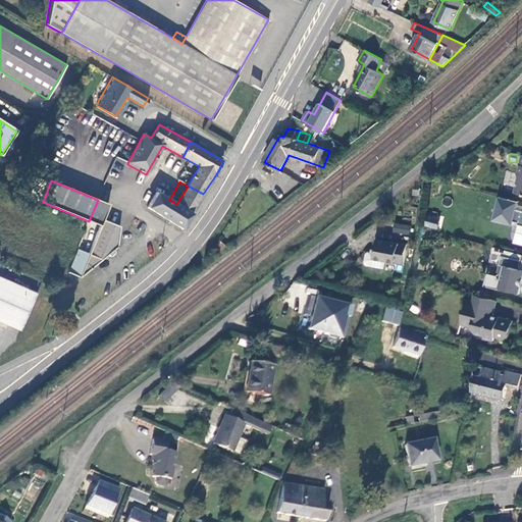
[(181,228),(203,194),(188,186),(188,187),(176,204),(169,200),(156,193),(147,207),(181,228)]
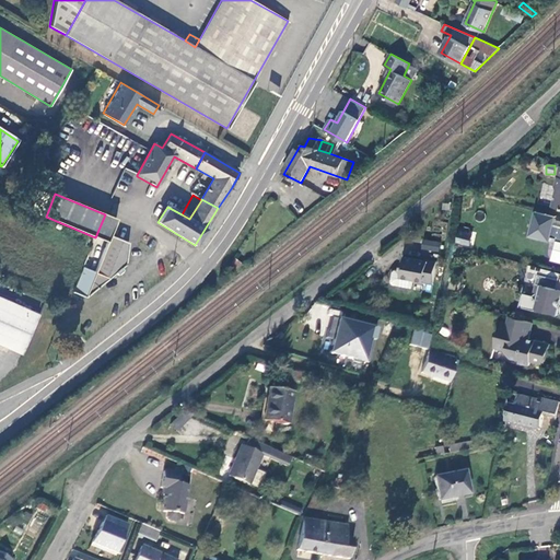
[(105,214),(95,237),(108,243),(112,235),(118,220),(105,214)]
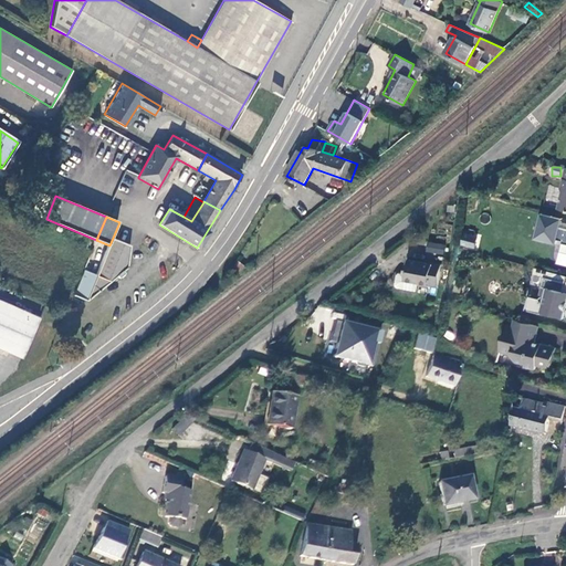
[(565,230),(559,229),(561,223),(541,218),(535,240),(555,245),(556,241),(562,243),(562,245),(565,245),(565,230)]
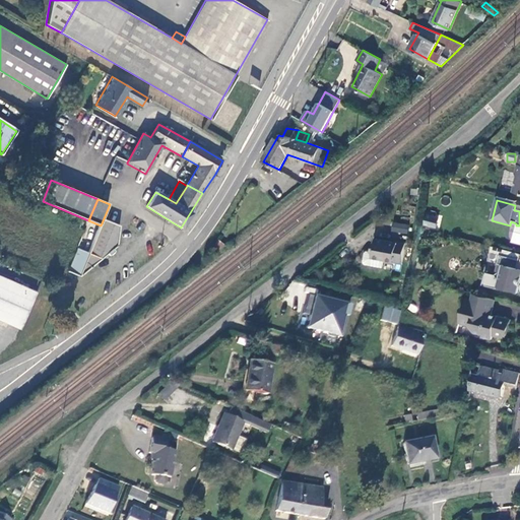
[(425,212),(424,226),(439,229),(441,214),(425,212)]
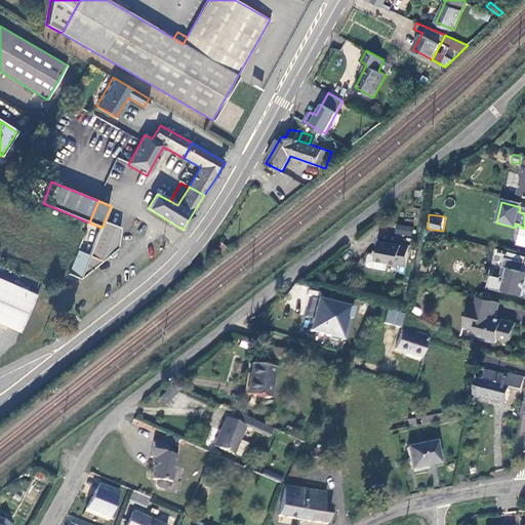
[(121,228),(105,220),(102,228),(89,256),(102,261),(118,248),(121,228)]
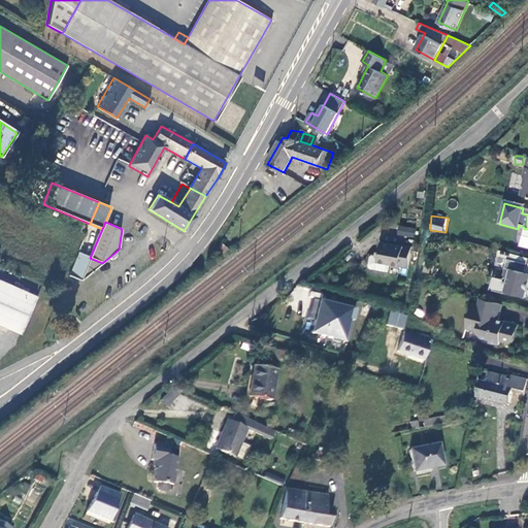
[(398,226),(397,236),(415,237),(416,228),(398,226)]
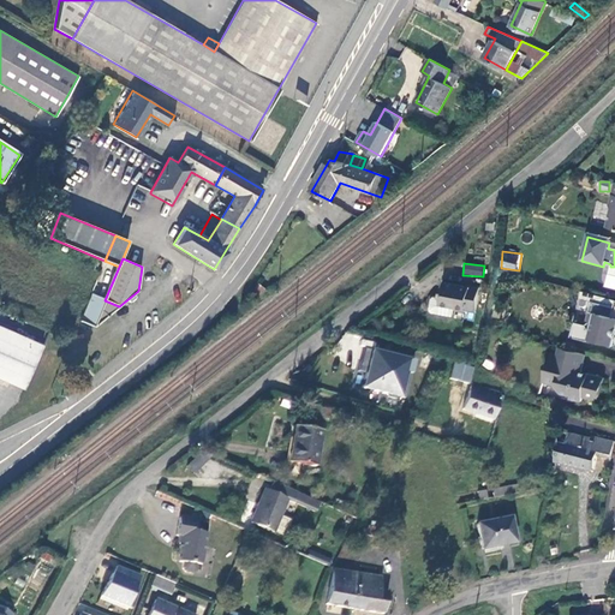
[(441,305),(457,309),(457,311),(466,314),(467,311),(477,312),(481,290),(472,287),(471,288),(446,282),(441,305)]
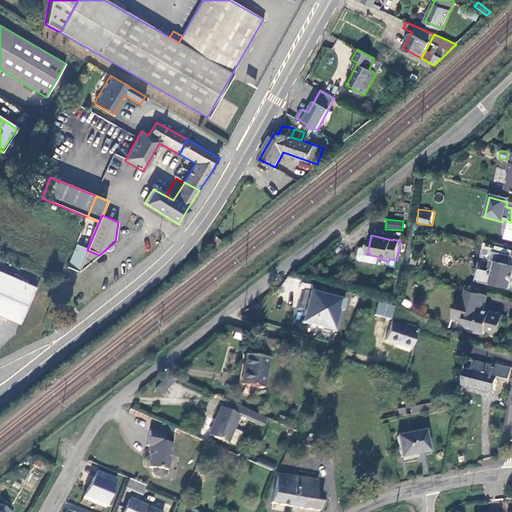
[(212,242),(217,246),(223,241),(216,236),(212,242)]
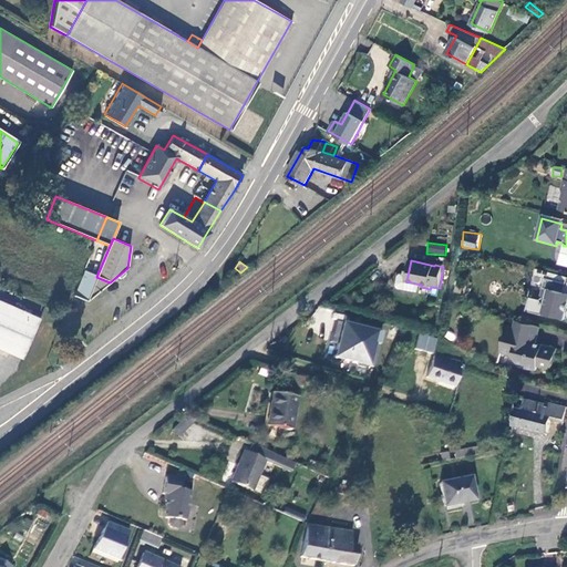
[(110,282),(96,277),(86,301),(110,282)]
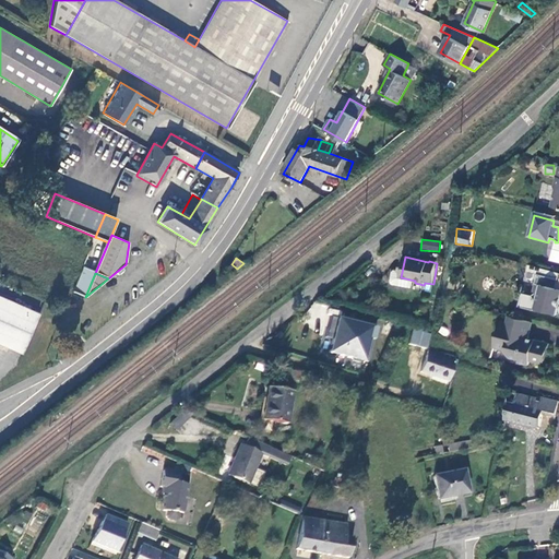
[(558,289),(557,289),(558,281),(538,275),(533,297),(536,302),(534,310),(558,316),(558,310),(558,289)]
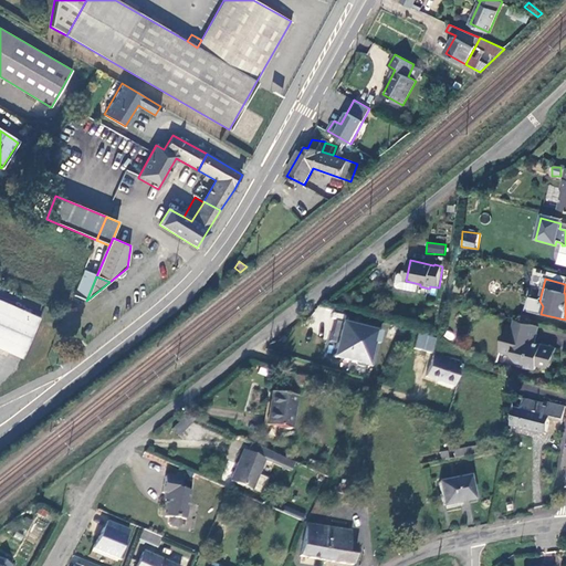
[(1,302),(11,307),(13,302),(3,297),(1,302)]
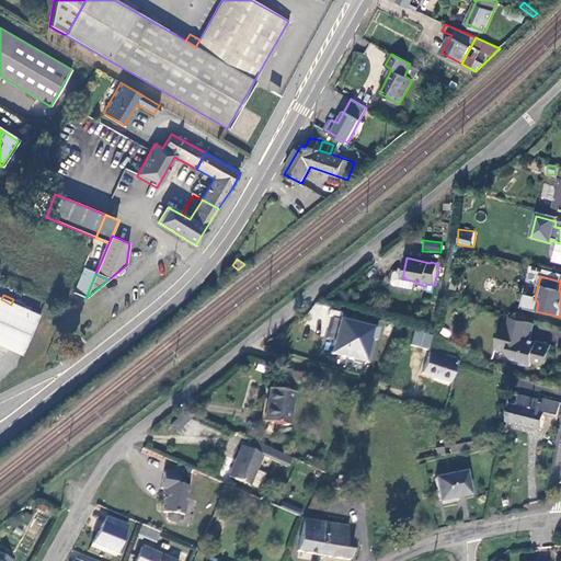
[(38,317),(11,305),(1,299),(0,298),(0,345),(21,355),(38,317)]
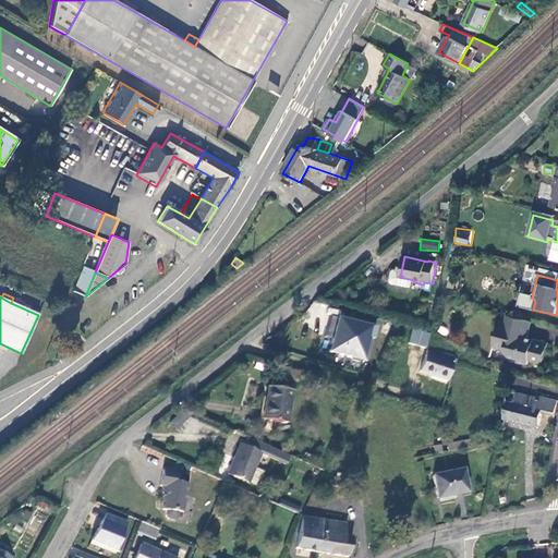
[(374,324),(337,314),(327,352),(365,362),(374,324)]
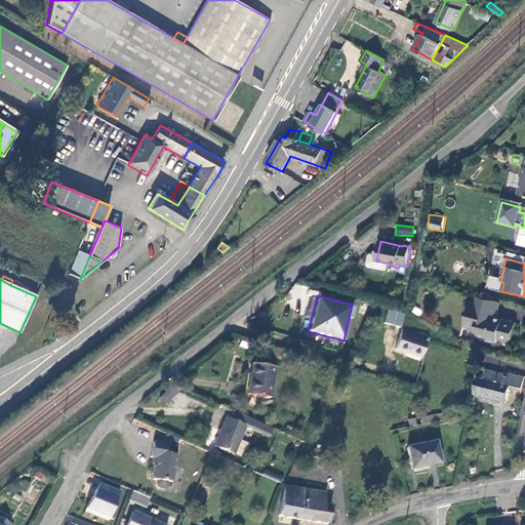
[(500,304),(478,297),(476,305),(471,304),(465,327),(476,330),(480,336),(488,338),(487,341),(497,344),(498,339),(506,342),(508,336),(513,338),(516,324),(496,319),(500,304)]
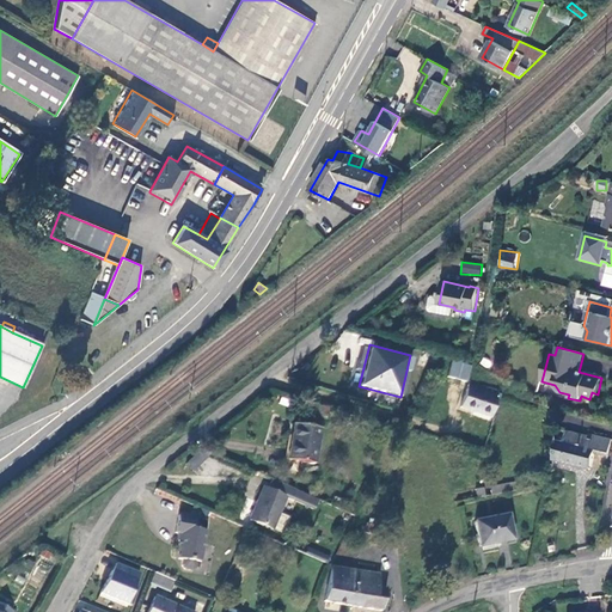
[(451,361),(446,378),(466,383),(471,367),(451,361)]
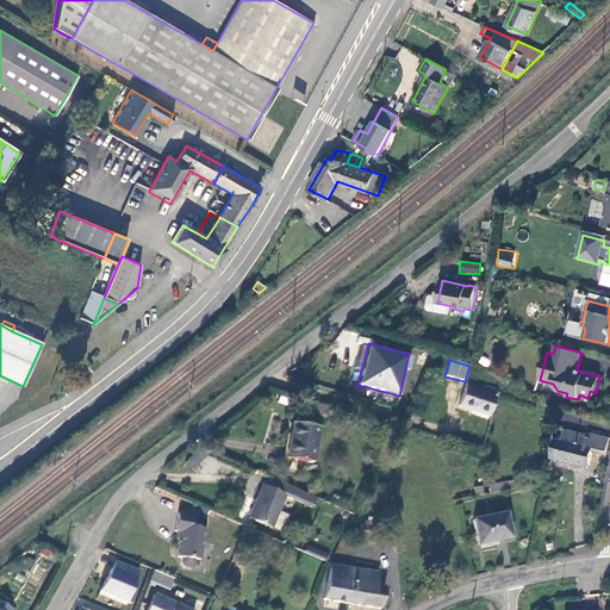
[(460,406),(491,416),(497,397),(498,392),(470,384),(467,383),(460,406)]
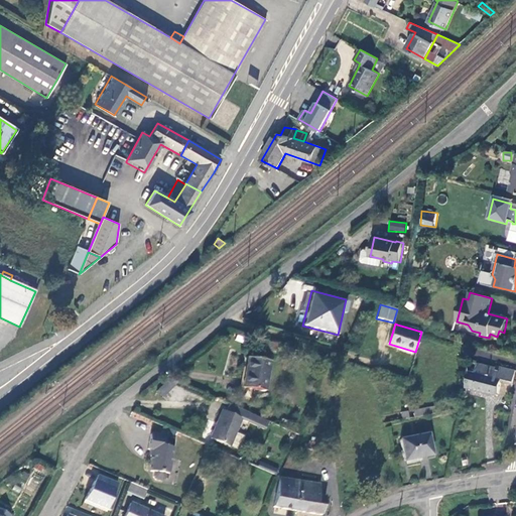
[(279,347),(267,343),(265,348),(277,353),(279,347)]
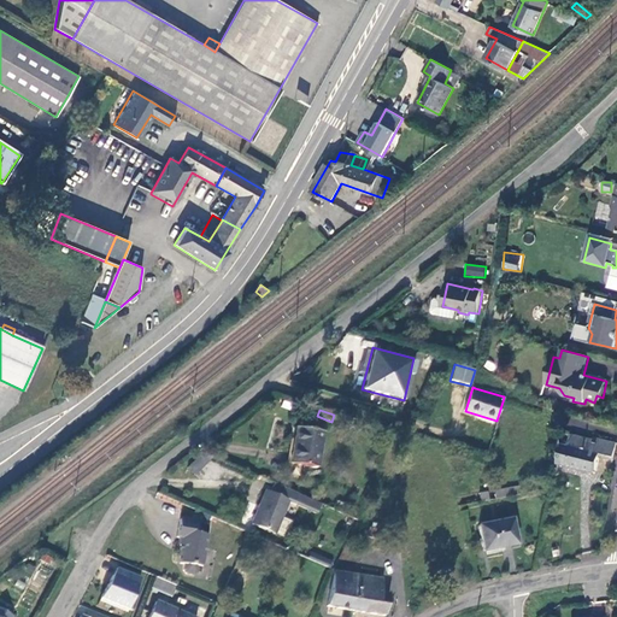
[(292,456),(291,464),(317,468),(323,433),(297,429),(292,456)]
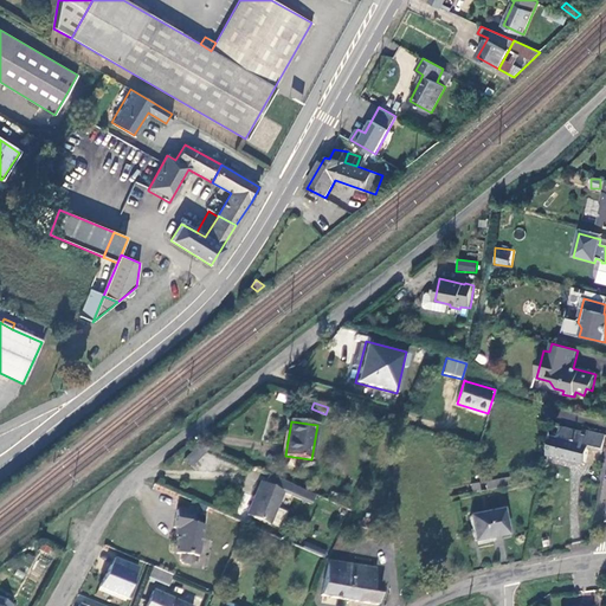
[(553,437),(549,457),(585,465),(590,449),(603,452),(605,438),(605,434),(586,431),(585,433),(562,427),(560,438),(553,437)]
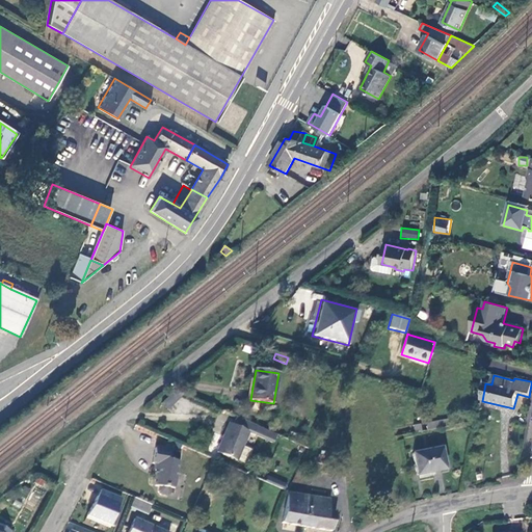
[(175,391),(159,404),(165,411),(182,395),(175,391)]
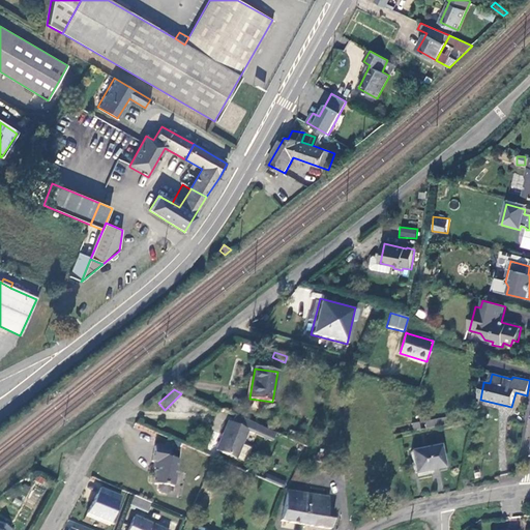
[(273,432),(236,415),(233,422),(229,421),(216,449),(236,459),(249,430),(257,433),(270,439),(273,432)]
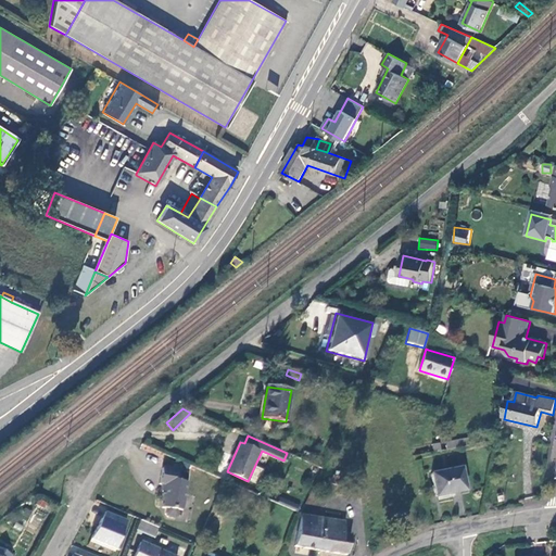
[(446,450),(474,445),(472,438),(445,442),(446,450)]
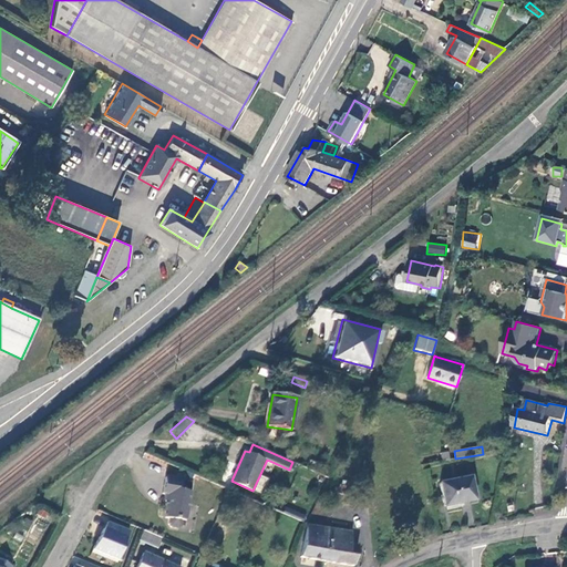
[(275,463),(267,460),(253,491),(261,494),(275,463)]
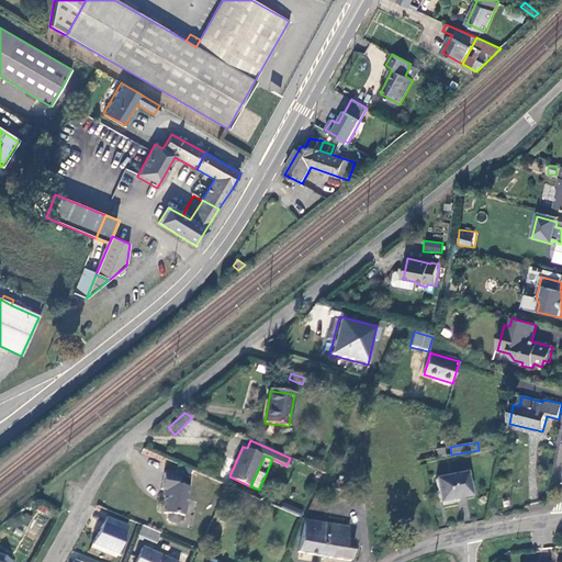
[(467,473),(436,479),(440,503),(471,496),(467,473)]
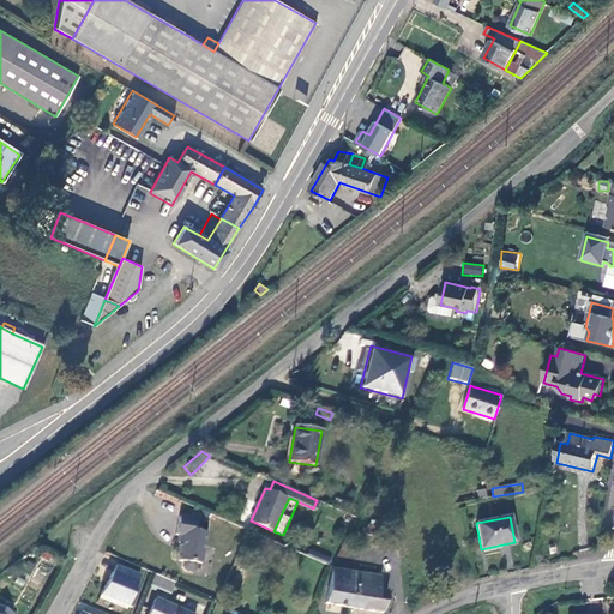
[(198,522),(180,519),(178,536),(180,536),(179,547),(180,547),(178,561),(185,561),(184,569),(187,572),(193,573),(197,571),(198,564),(202,565),(206,533),(196,531),(198,522)]
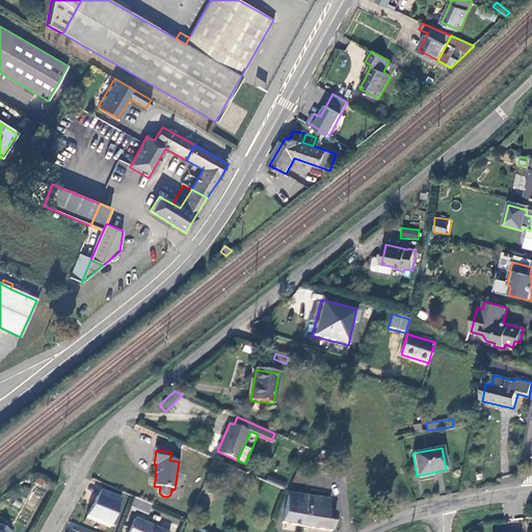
[(326,456),(319,455),(318,462),(324,464),(326,456)]
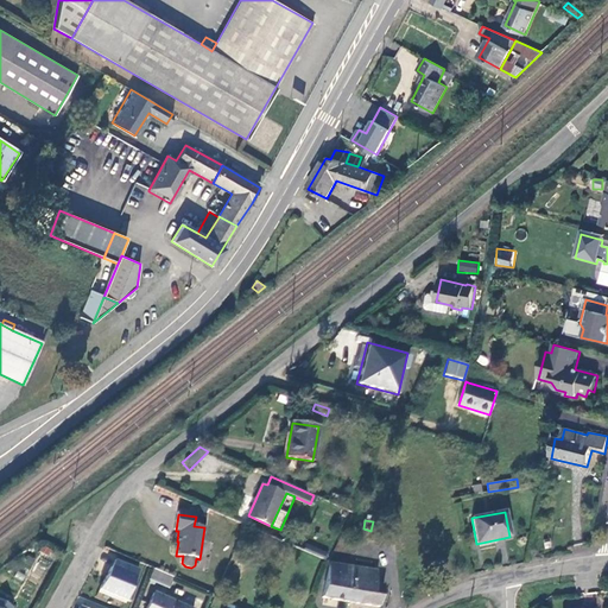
[(324,552),(304,544),(302,550),(321,558),(324,552)]
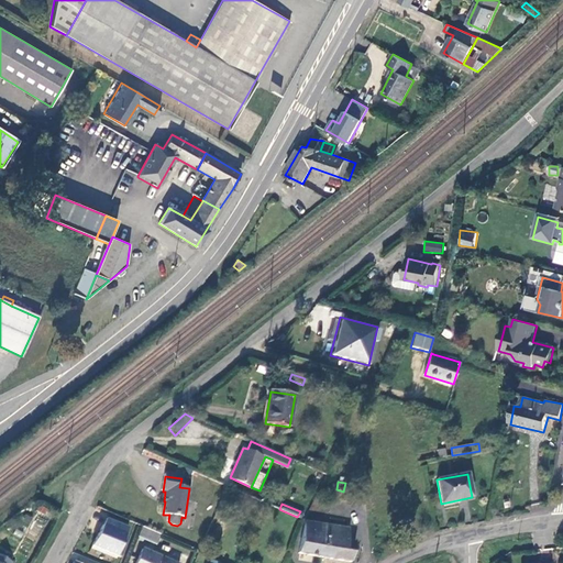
[(94,549),(120,559),(132,526),(105,516),(94,549)]
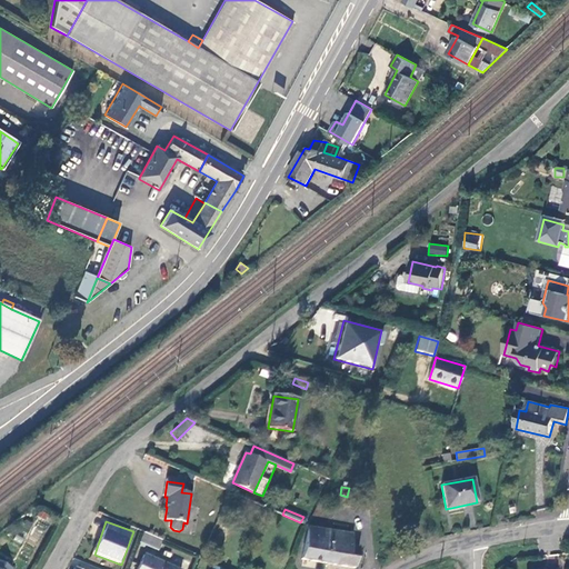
[(303,559),(318,561),(355,568),(358,549),(350,548),(352,535),(308,528),(303,559)]
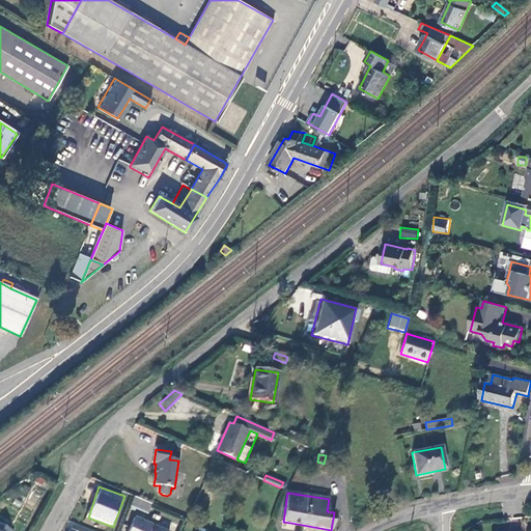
[(158,518),(162,508),(135,497),(131,506),(158,518)]
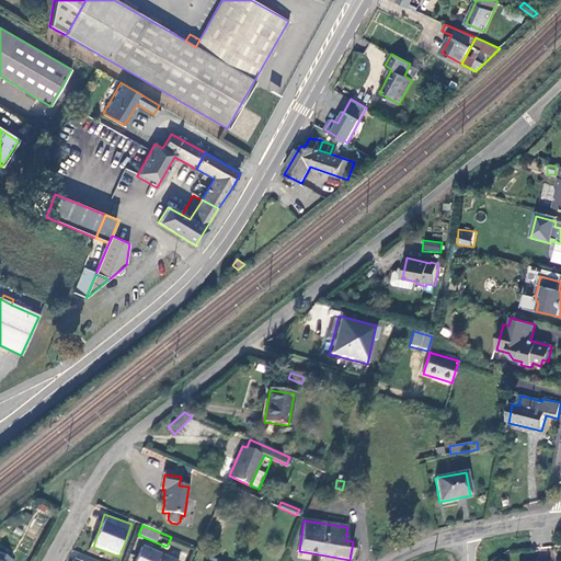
[(172,560),(142,548),(136,560),(172,560)]
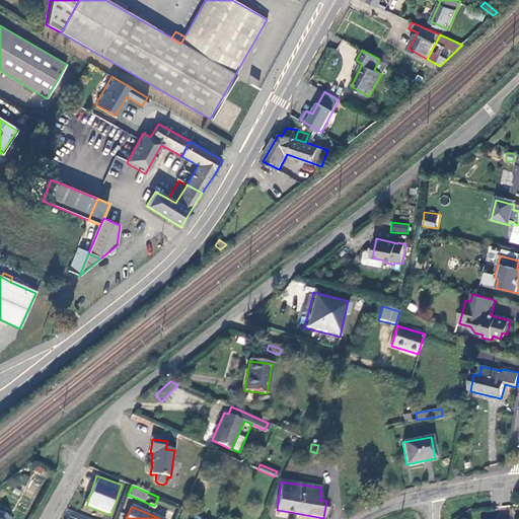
[(11,518),(12,517),(0,510),(0,518),(11,518)]
